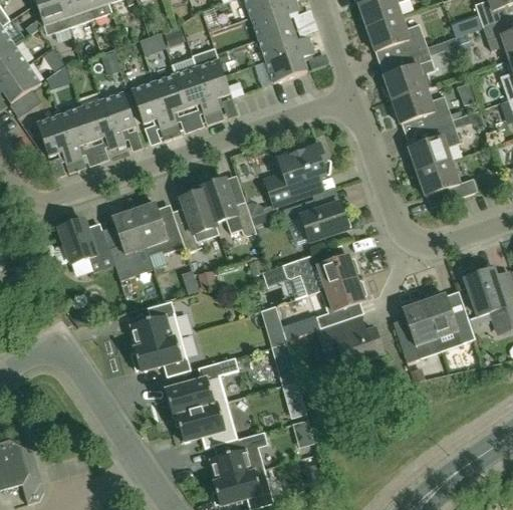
[(67,25),(58,0),(33,0),(45,33),(67,25)]
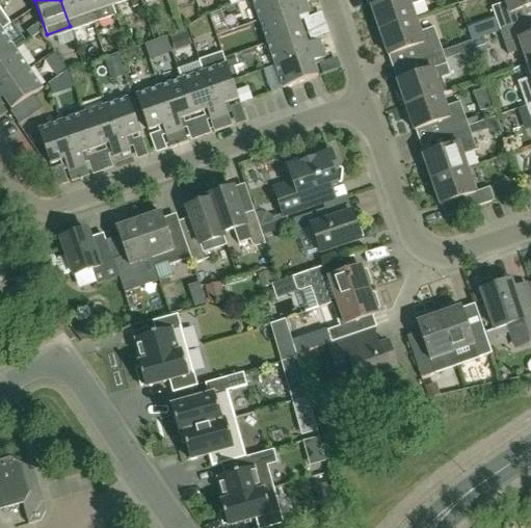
[(91,19),(84,0),(60,0),(70,26),(91,19)]
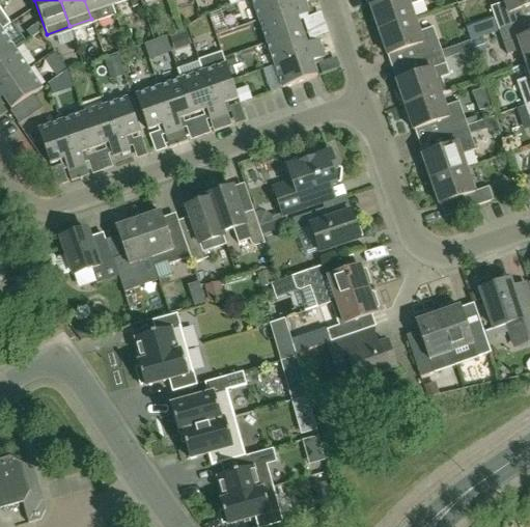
[(111,3),(110,0),(84,0),(91,19),(114,10),(112,2),(111,3)]
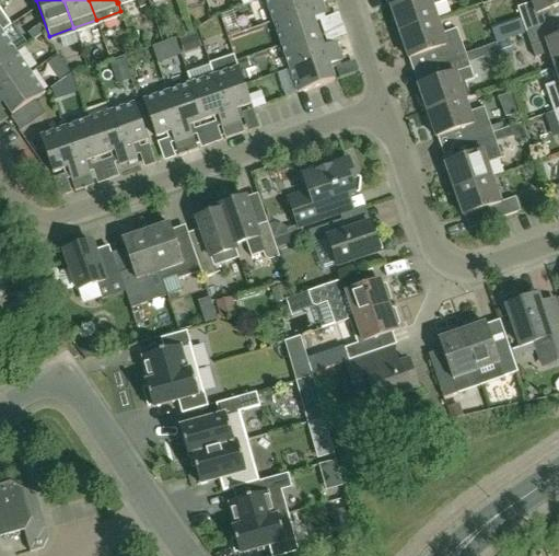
[(266,0),(272,19),(322,1),(322,0),(266,0)]
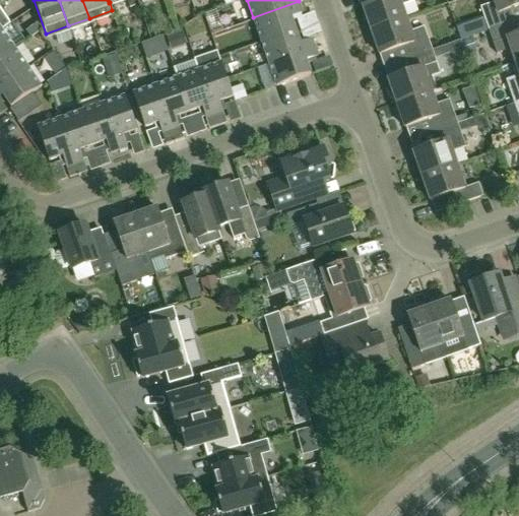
[(404,15),(400,2),(406,0),(372,0),(362,4),(370,27),(404,15)]
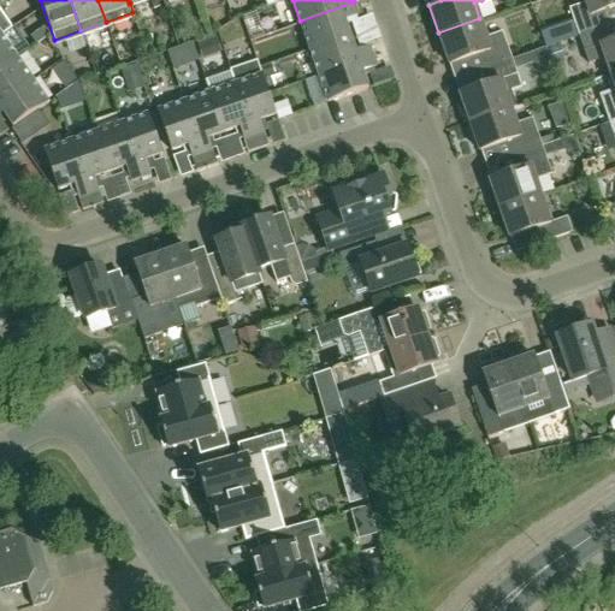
[(614,3),(614,0),(581,0),(568,5),(578,33),(605,23),(601,9),(614,3)]
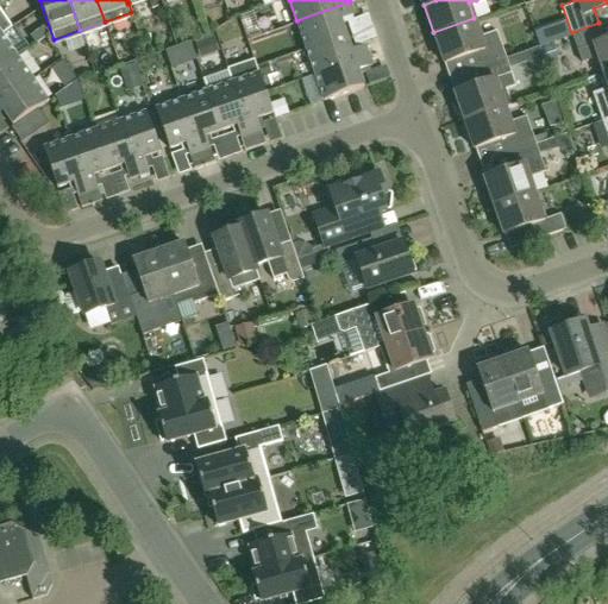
[(345,32),(339,16),(353,11),(350,1),(296,20),(305,45),(345,32)]
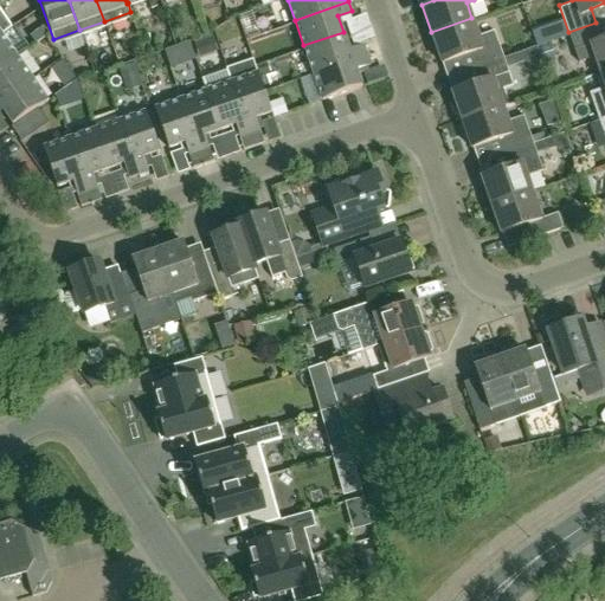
[(0,31),(11,24),(0,7),(0,31)]
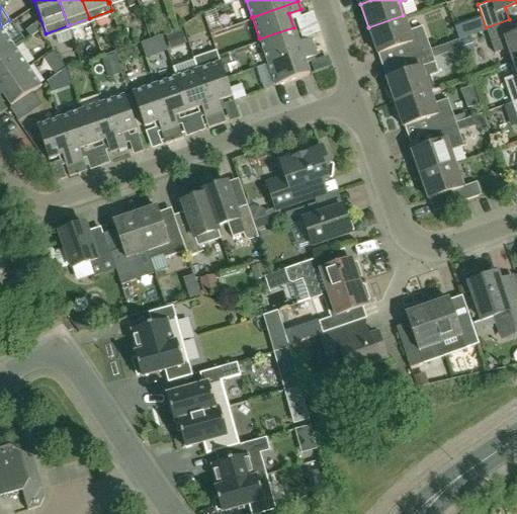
[(427,39),(421,24),(408,28),(403,15),(368,27),(377,52),(402,44),(406,56),(437,45),(435,36),(427,39)]
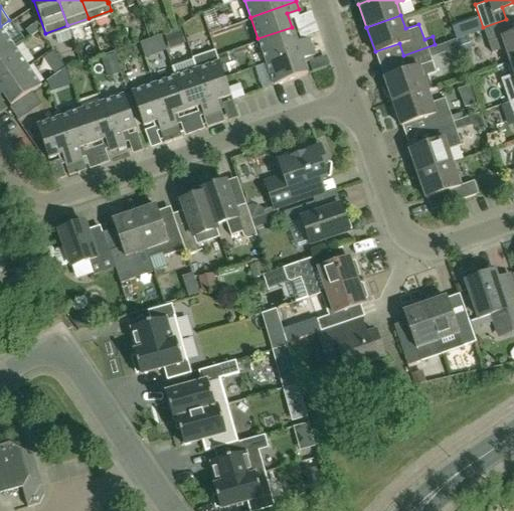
[(513,56),(513,30),(511,31),(506,19),(483,27),(491,50),(505,45),(509,58),(513,56)]
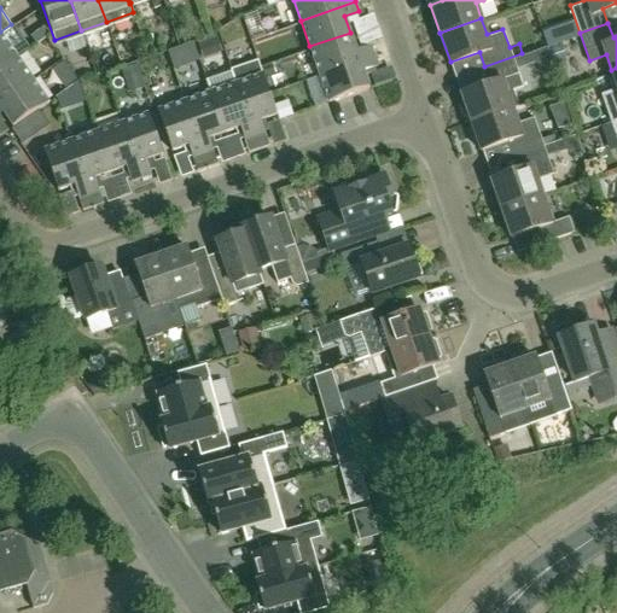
[(261,33),(258,24),(249,28),(251,36),(261,33)]
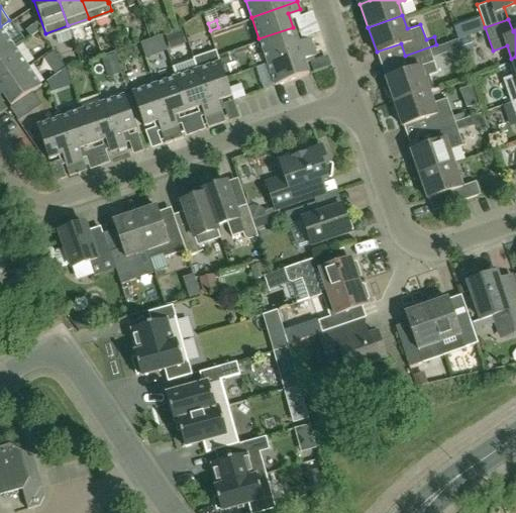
[(0,54),(13,44),(0,26),(0,54)]
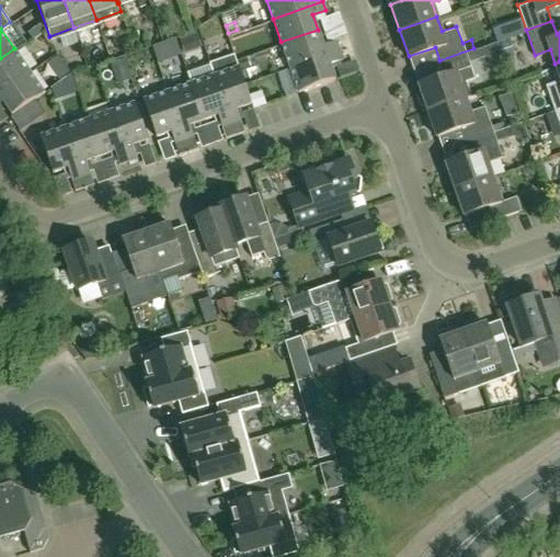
[(289,66),(339,48),(336,40),(323,44),(318,30),(281,42),(289,66)]
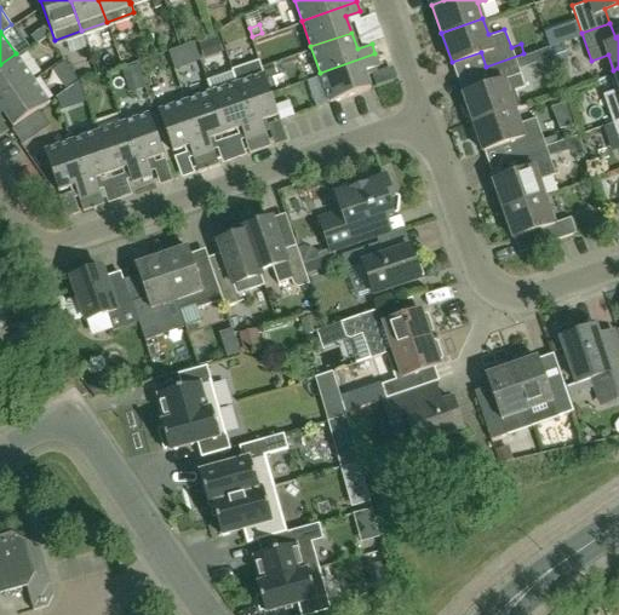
[(0,97),(32,76),(16,53),(0,64),(0,97)]
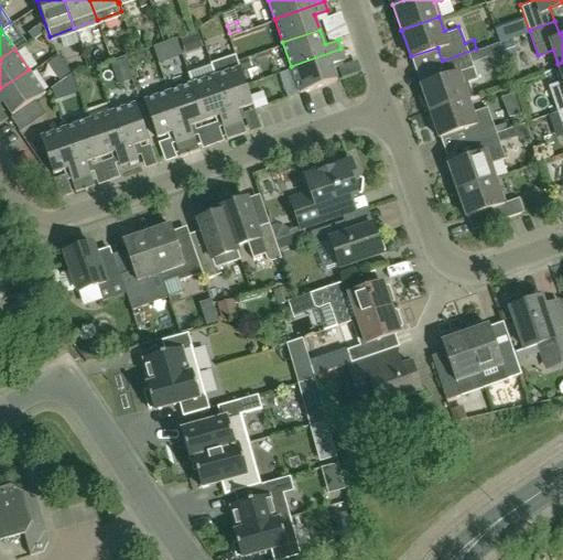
[(336,77),(331,62),(344,57),(340,49),(291,66),(299,90),(336,77)]
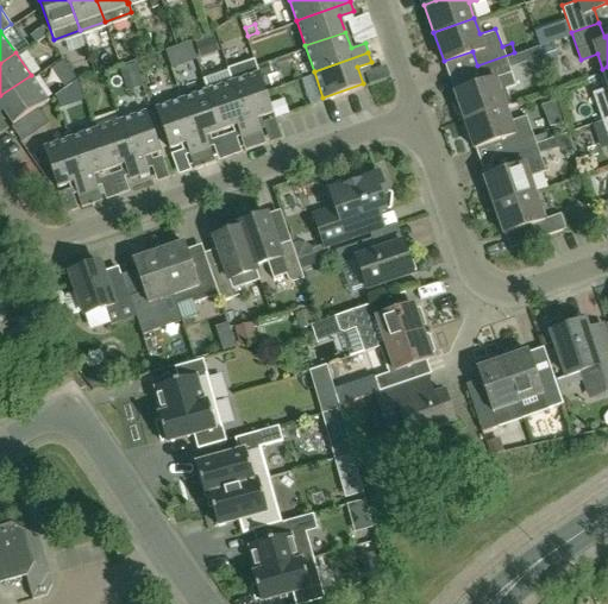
[(509,102),(503,87),(514,83),(508,64),(518,61),(514,52),(477,65),(482,80),(453,89),(456,95),(452,100),(456,112),(462,114),(463,118),(503,104),(503,105),(509,102)]
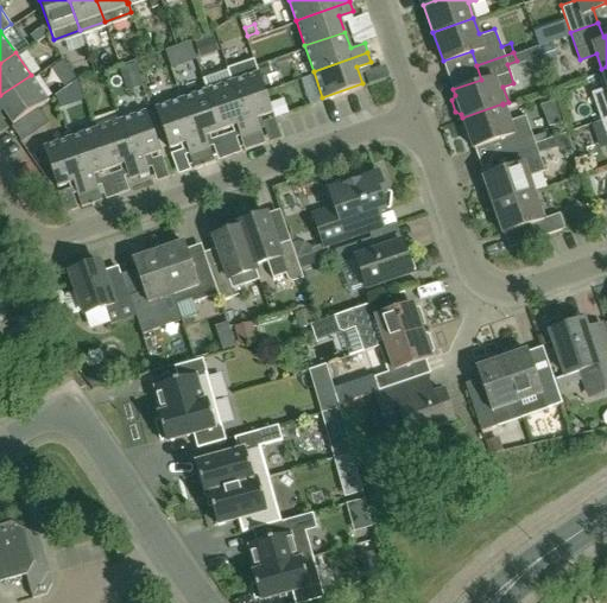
[(271,109),(257,70),(253,57),(227,65),(231,78),(250,133),(260,129),(254,115),(271,109)]
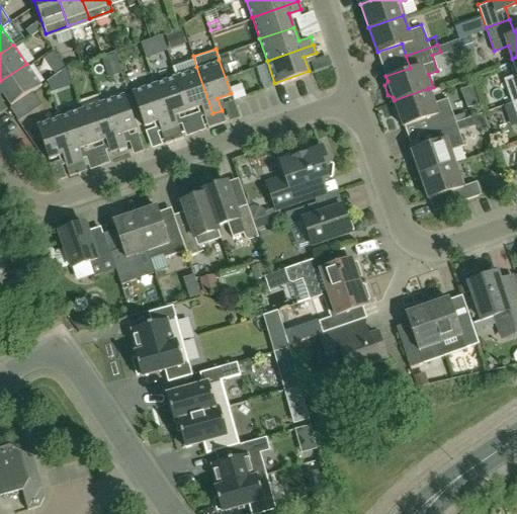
[(230,59),(228,51),(219,54),(222,62),(230,59)]
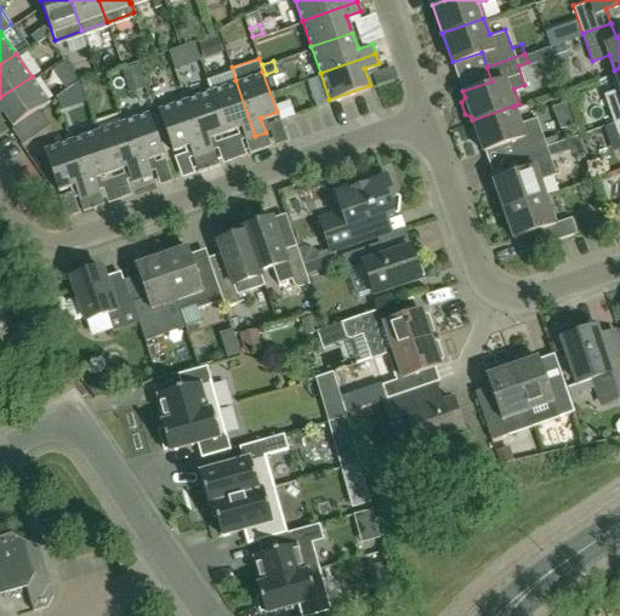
[(140,75),(136,62),(121,67),(125,80),(140,75)]
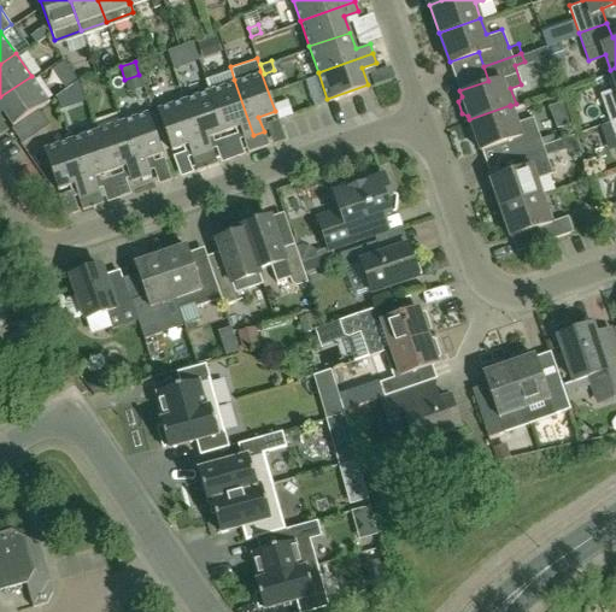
[(47,63),(47,80),(72,80),(72,63),(47,63)]
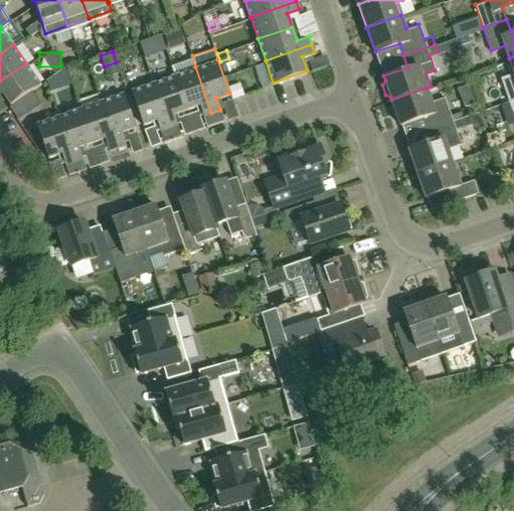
[(513,56),(509,58),(513,71),(500,76),(508,100),(513,97),(513,56)]
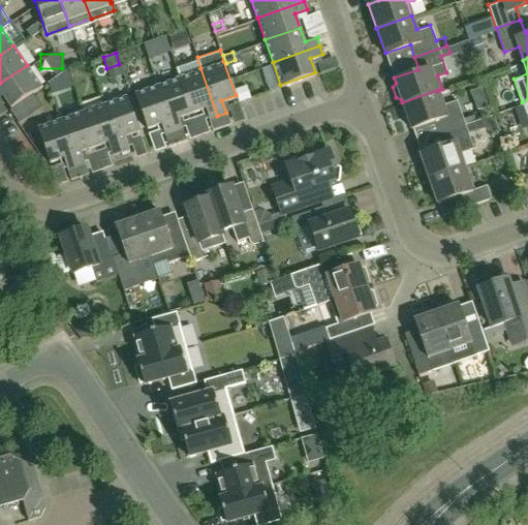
[(19,100),(40,85),(27,65),(0,83),(0,94),(1,93),(10,106),(19,100)]
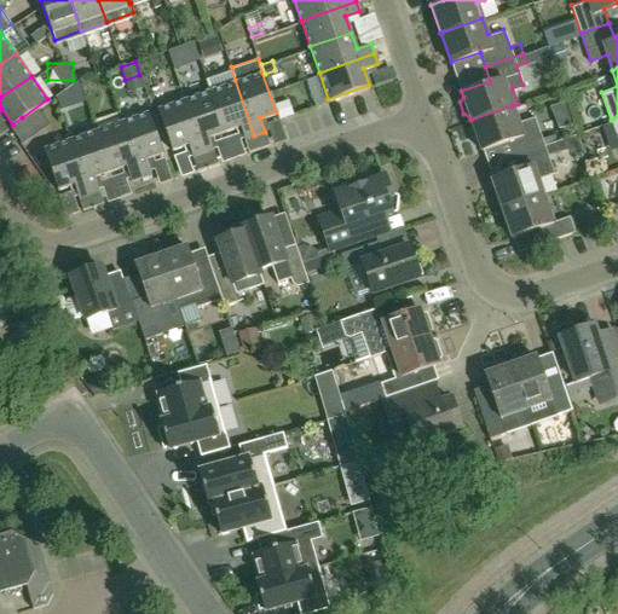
[(254,135),(235,80),(209,90),(224,129),(240,125),(244,139),(254,135)]
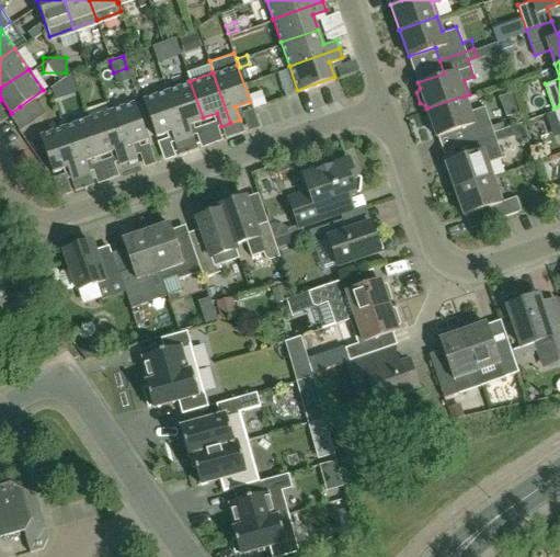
[(203,117),(190,81),(167,89),(184,139),(193,136),(189,123),(203,117)]
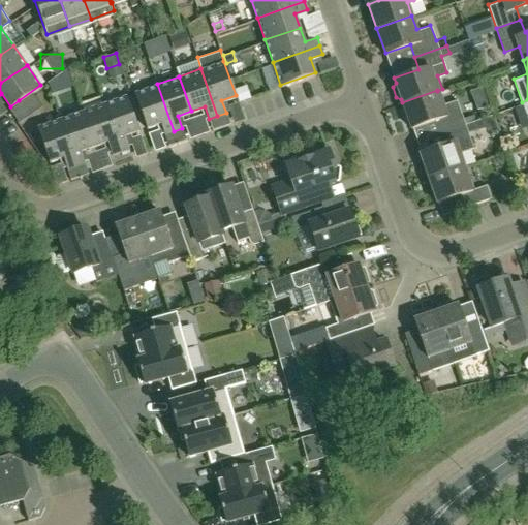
[(250,95),(245,76),(231,81),(238,99),(250,95)]
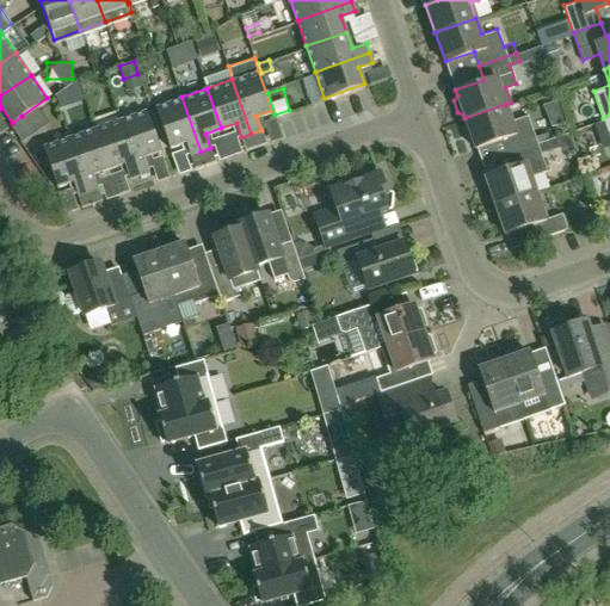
[(66,99),(62,91),(54,93),(56,103),(66,99)]
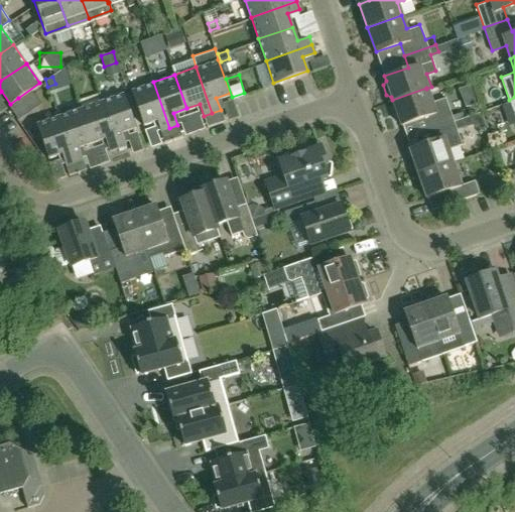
[(169,128),(153,82),(130,90),(142,124),(156,119),(160,131),(169,128)]
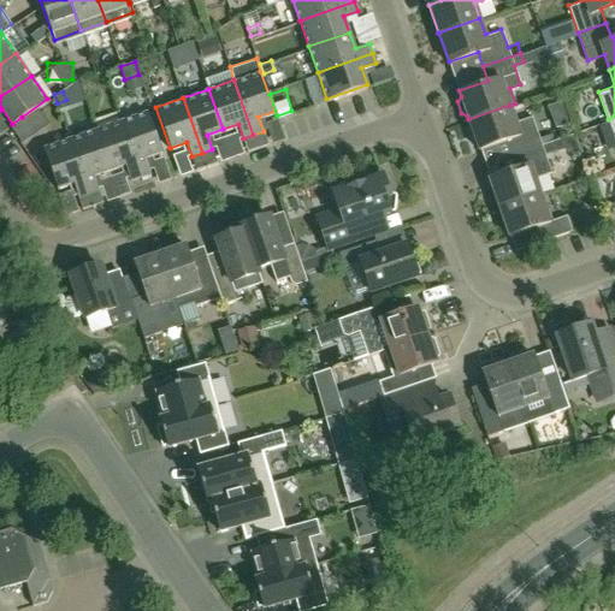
[(540,143),(537,132),(531,116),(515,120),(509,106),(509,105),(468,119),(478,148),(507,137),(513,153),(540,143)]
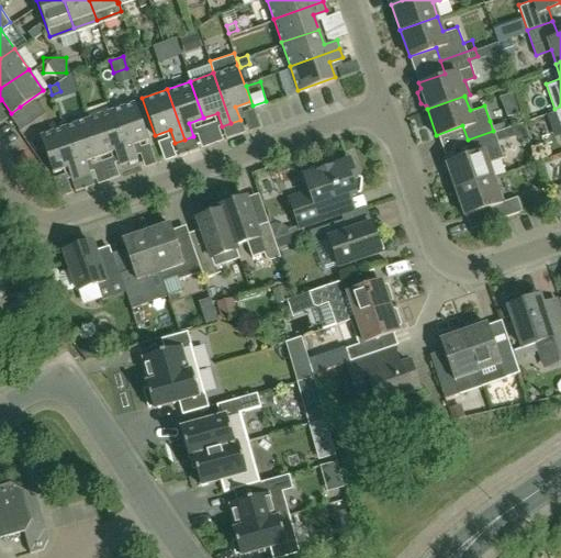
[(147,137),(134,100),(110,109),(127,159),(136,156),(132,143),(147,137)]
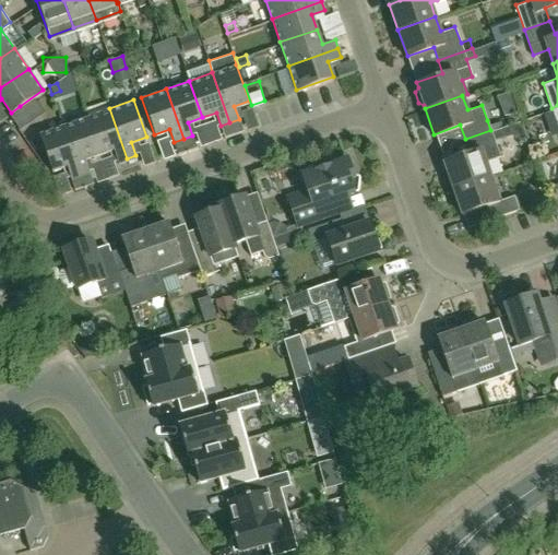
[(11,113),(9,114),(18,127),(28,119),(20,106),(11,113)]
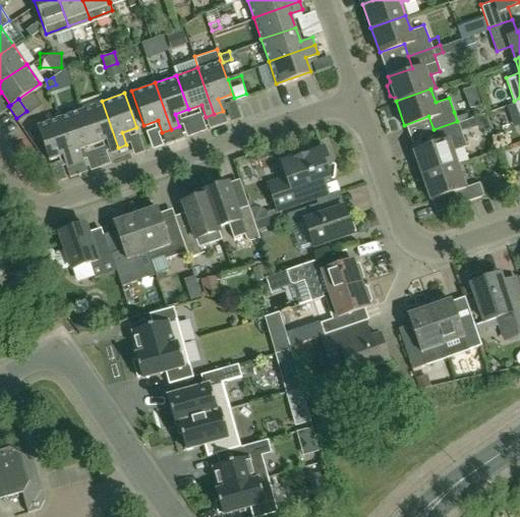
[(118,148),(102,101),(80,108),(92,142),(106,138),(110,151),(118,148)]
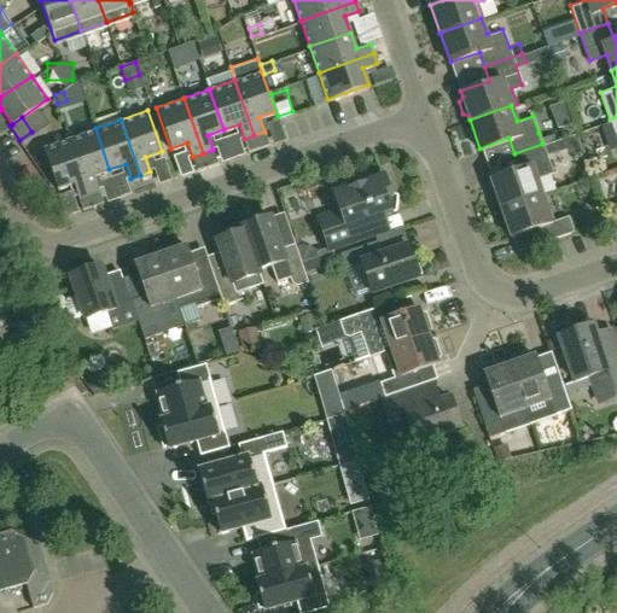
[(109,169),(95,128),(69,138),(92,204),(103,200),(93,175),(109,169)]
